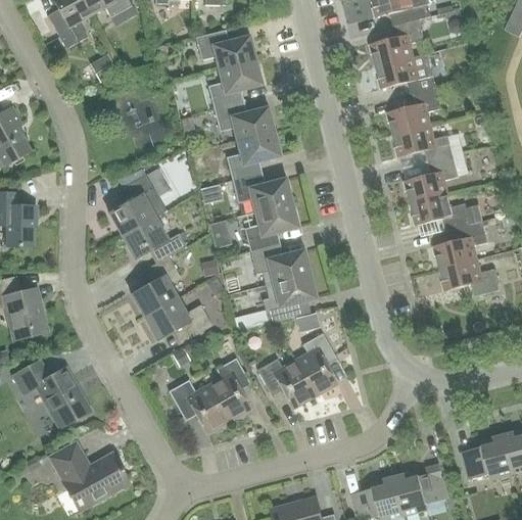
[(79,19),(92,12),(85,0),(54,0),(58,8),(47,14),(66,48),(88,36),(79,19)]
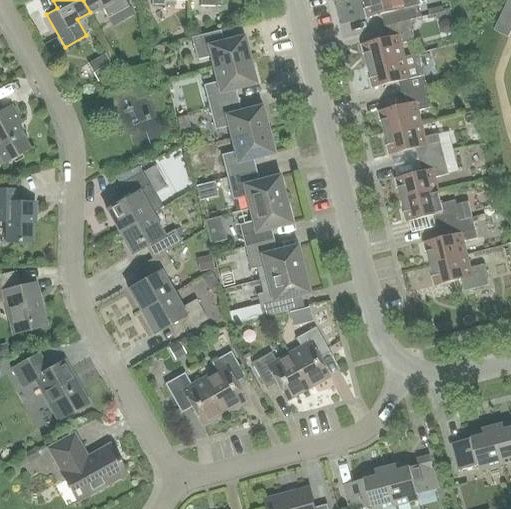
[(83,0),(90,12),(103,5),(108,16),(129,4),(126,0),(83,0)]
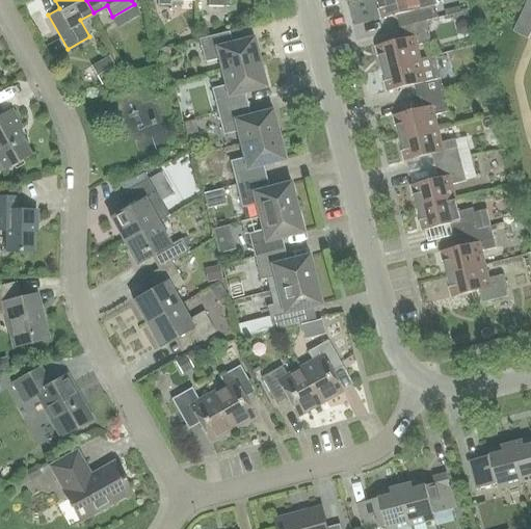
[(426,19),(427,19),(439,16),(435,3),(439,3),(437,0),(379,0),(383,17),(409,9),(413,22),(426,19)]
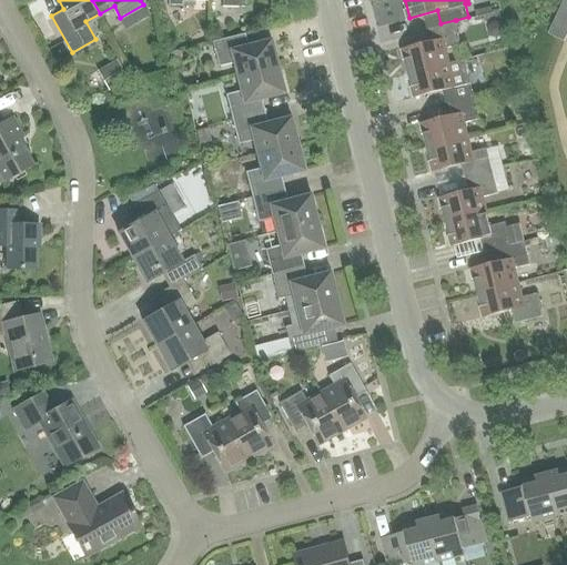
[(563,0),(548,31),(565,39),(566,36),(566,0),(563,0)]
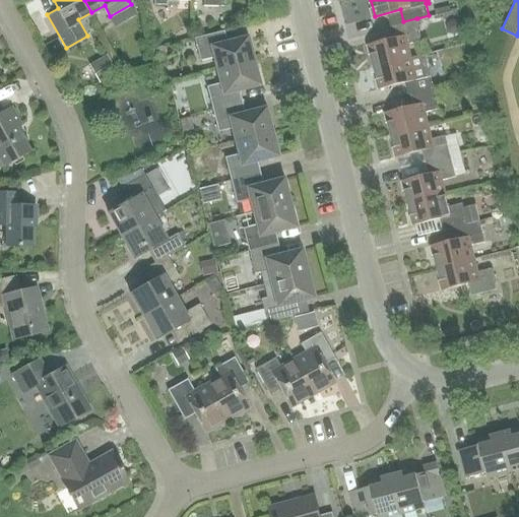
[(369,43),(375,65),(411,56),(408,43),(423,39),(417,18),(416,18),(403,21),(391,24),(394,37),(369,43)]
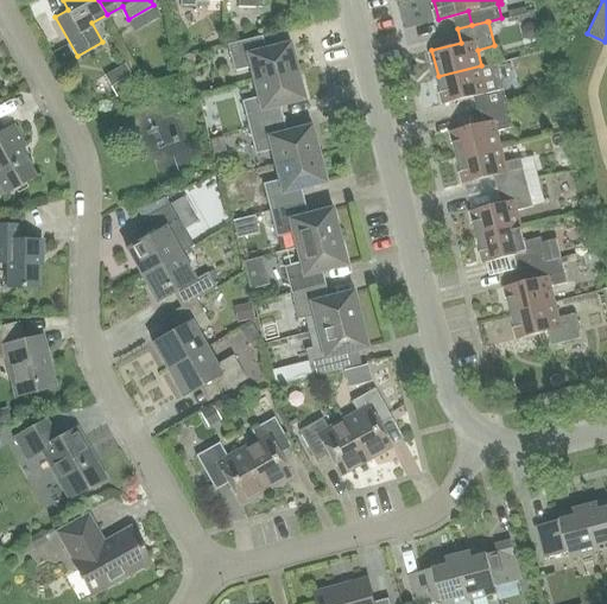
[(254,80),(296,69),(290,42),(265,48),(261,33),(228,42),(234,69),(251,64),(254,80)]
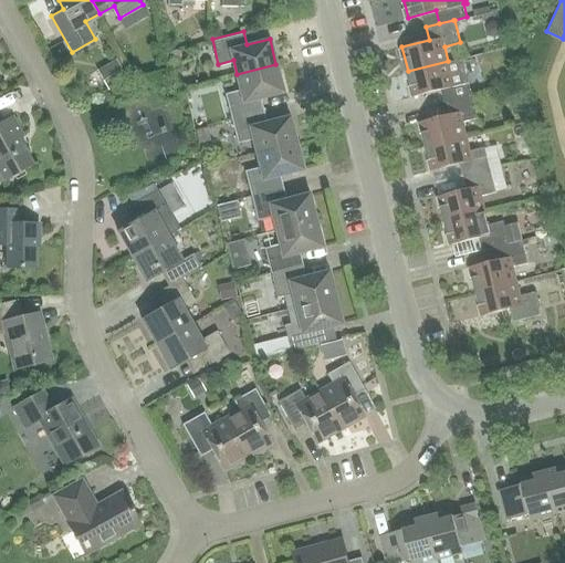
[(463,56),(448,61),(408,71),(414,94),(441,87),(445,101),(472,94),(463,56)]
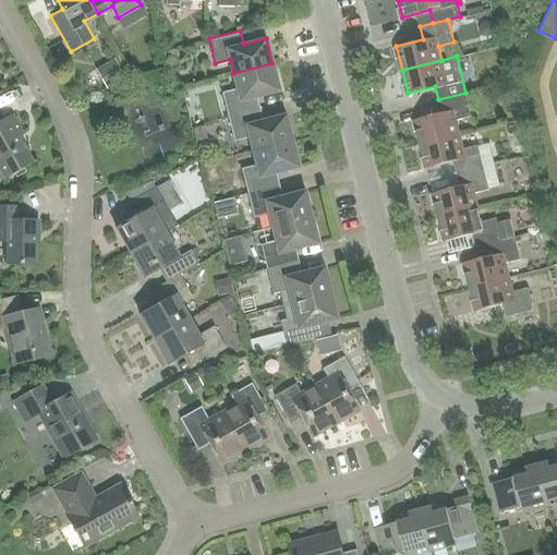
[(126,76),(114,57),(96,68),(108,87),(126,76)]
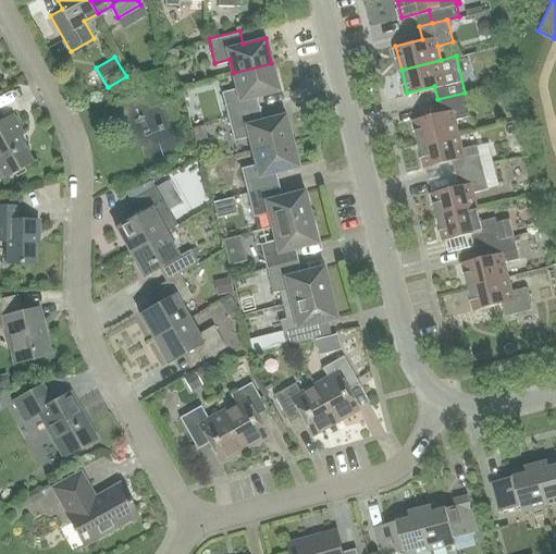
[(278,88),(271,63),(233,73),(237,86),(222,90),(227,114),(259,107),(256,94),(278,88)]
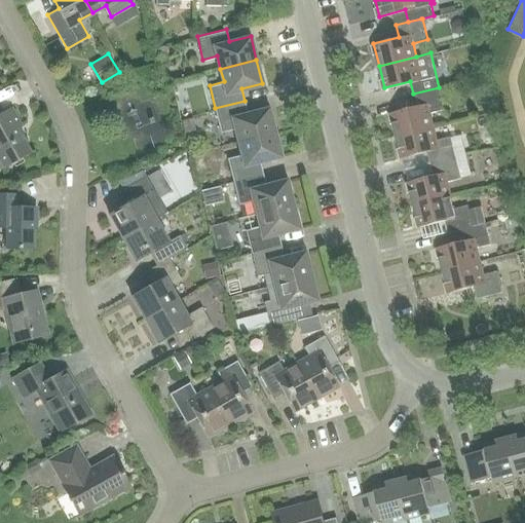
[(397,135),(434,125),(430,112),(445,108),(439,87),(413,94),(416,106),(390,112),(397,135)]
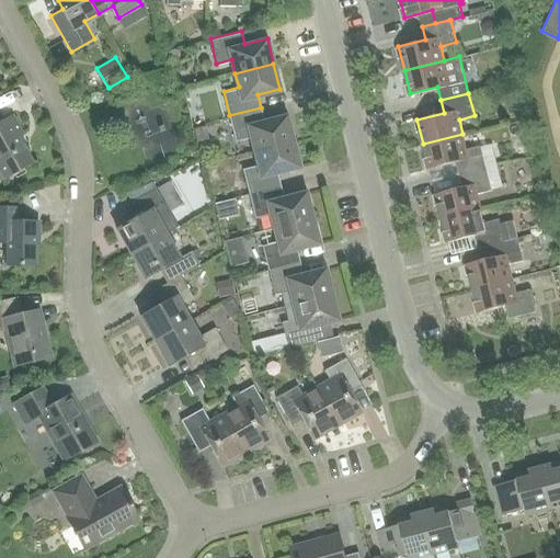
[(254,150),(293,140),(286,115),(264,121),(261,107),(229,115),(236,140),(251,136),(254,150)]
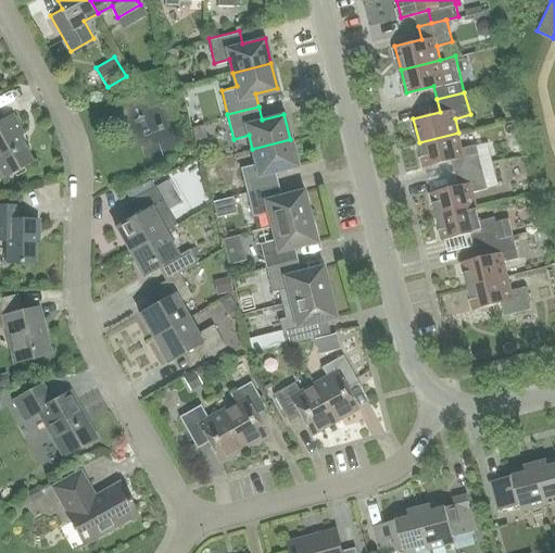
[(0,176),(3,175),(4,175),(33,160),(19,134),(23,132),(13,112),(0,118),(0,176)]
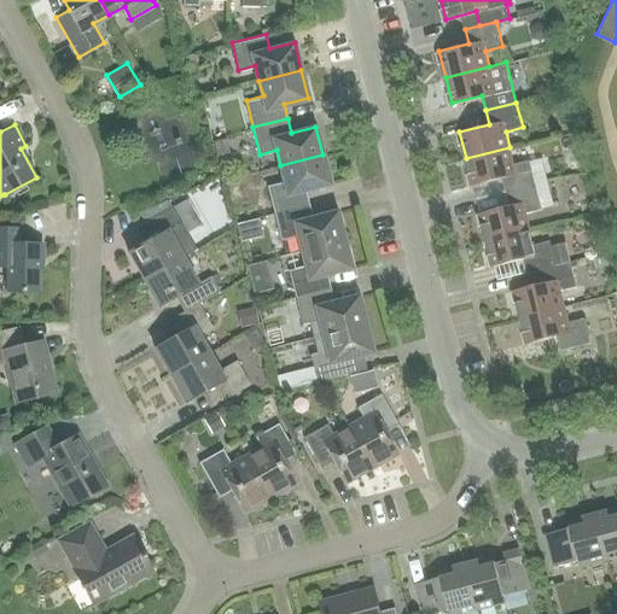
[(513,163),(510,147),(466,158),(472,183),(502,176),(506,191),(536,183),(530,158),(513,163)]
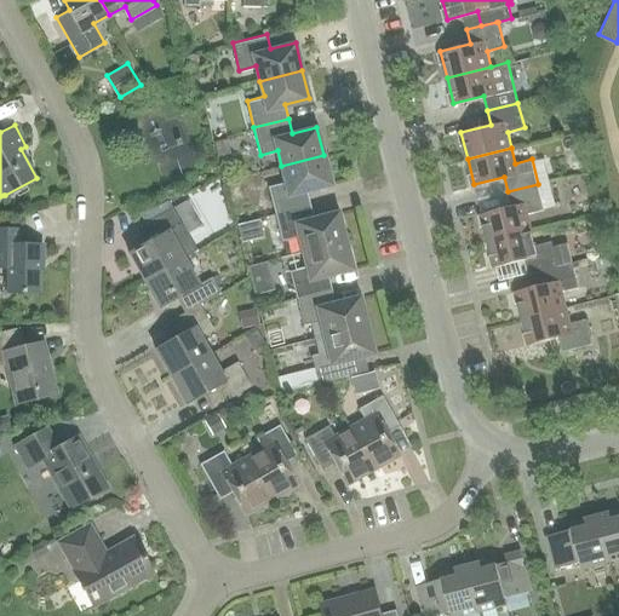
[(275,212),(310,203),(307,189),(331,183),(324,155),(281,166),(285,180),(268,185),(275,212)]
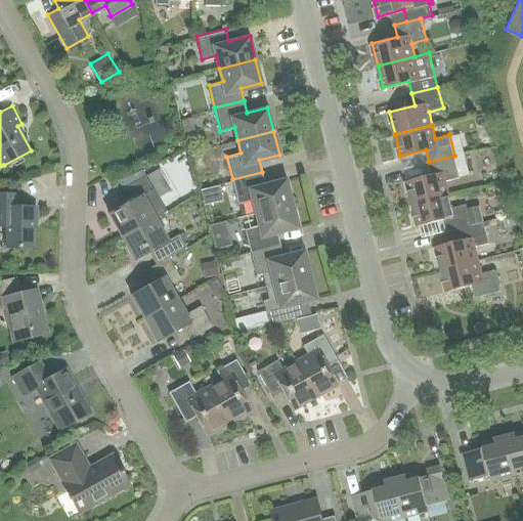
[(412,203),(449,193),(446,179),(461,176),(454,156),(429,162),(432,174),(406,180),(412,203)]
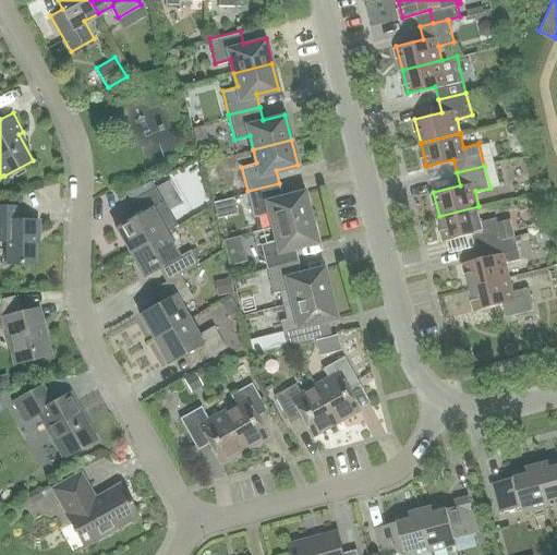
[(282,195),(279,183),(247,191),(254,215),(269,212),(273,225),(311,216),(304,190),(282,195)]
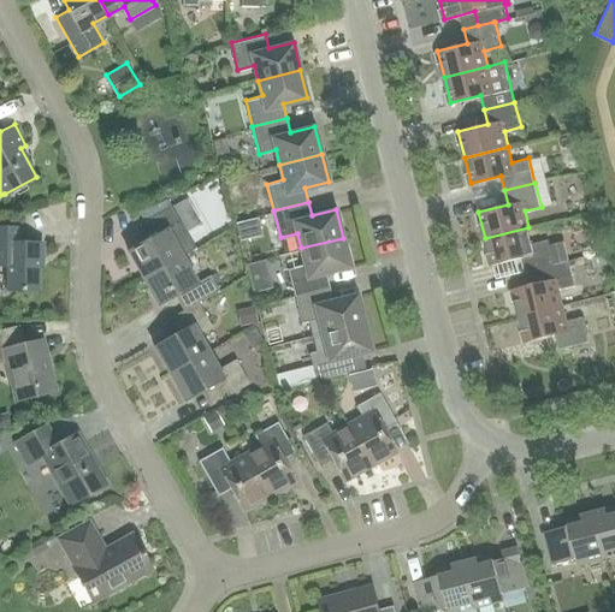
[(143,277),(183,254),(196,247),(185,229),(172,205),(143,220),(152,236),(128,249),(143,277)]
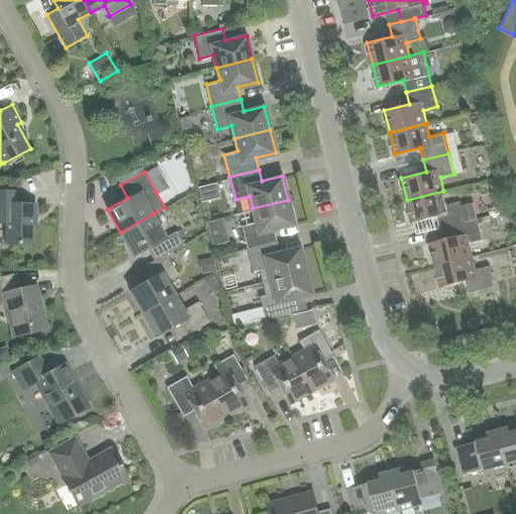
[(0,221),(7,221),(6,242),(32,242),(33,202),(16,202),(16,190),(0,189),(0,221)]
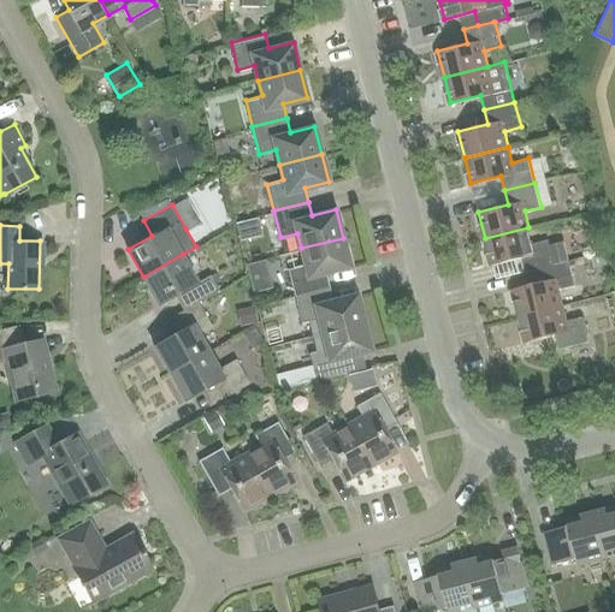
[(532,243),(528,227),(485,238),(491,263),(521,256),(525,271),(539,267),(555,262),(549,238),(532,243)]
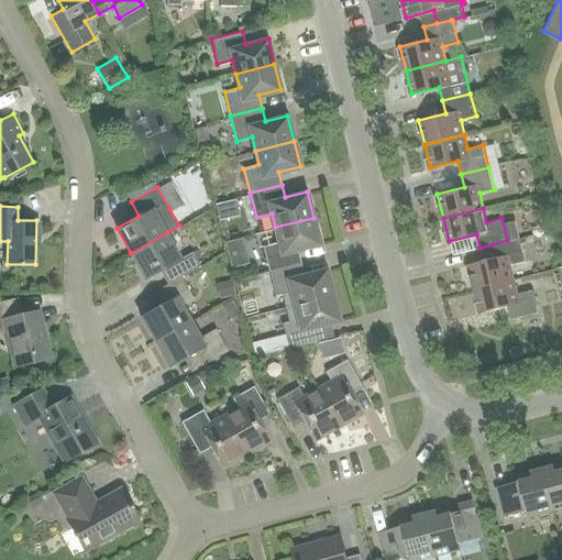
[(270,270),(301,261),(298,249),(320,243),(313,218),(275,227),(278,241),(263,245),(270,270)]
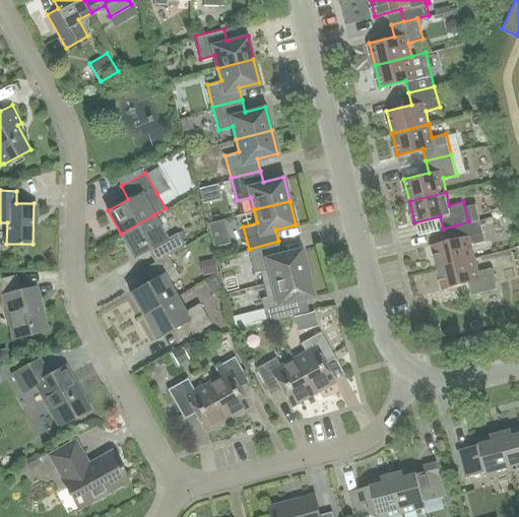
[(161,257),(168,254),(185,244),(178,231),(167,237),(154,214),(121,234),(134,256),(154,245),(161,257)]
